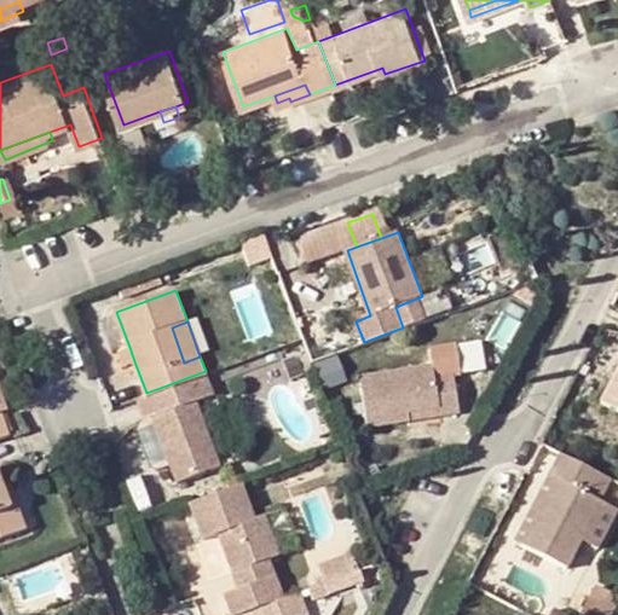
[(134,361),(130,347),(120,350),(126,365),(134,361)]
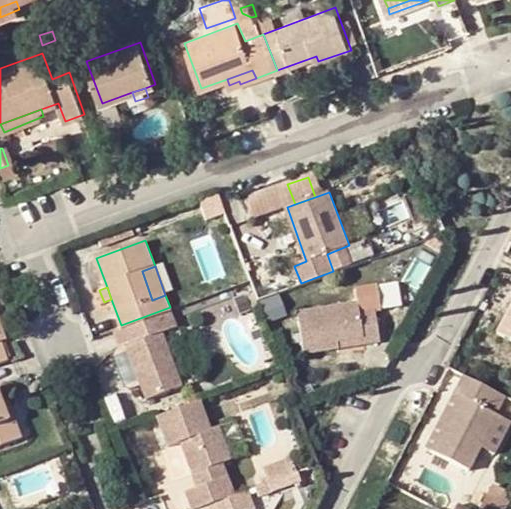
[(364,337),(365,343),(382,341),(377,310),(361,312),(359,303),(298,312),(304,353),(340,347),(340,340),(364,337)]
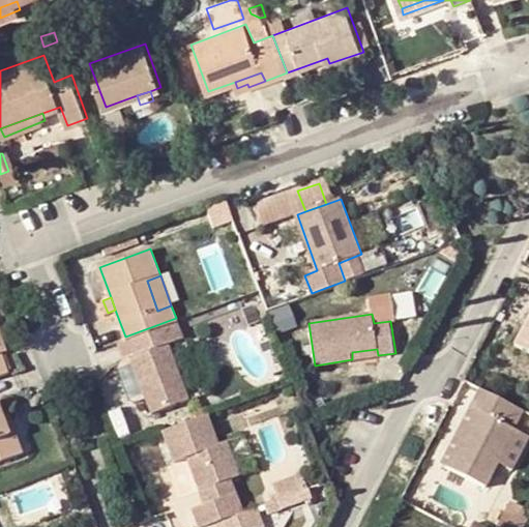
[(528,320),(518,343),(528,348),(528,320)]
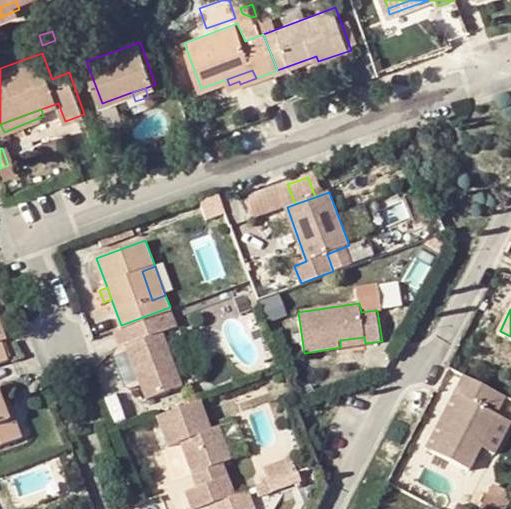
[(177,326),(171,310),(114,330),(120,347),(127,345),(137,372),(141,383),(147,399),(183,386),(162,331),(177,326)]
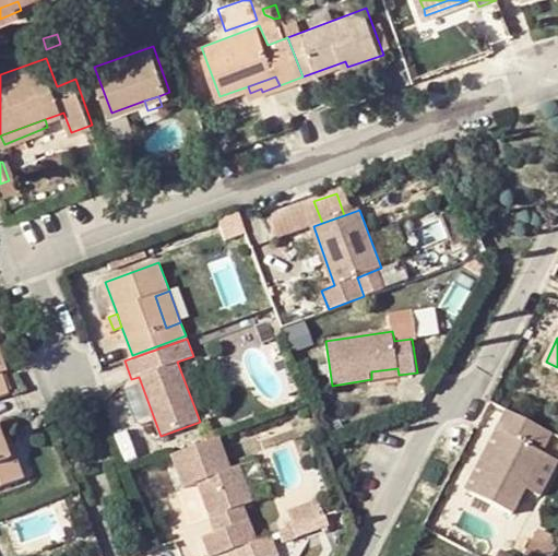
[(371,371),(371,379),(399,375),(398,368),(371,371)]
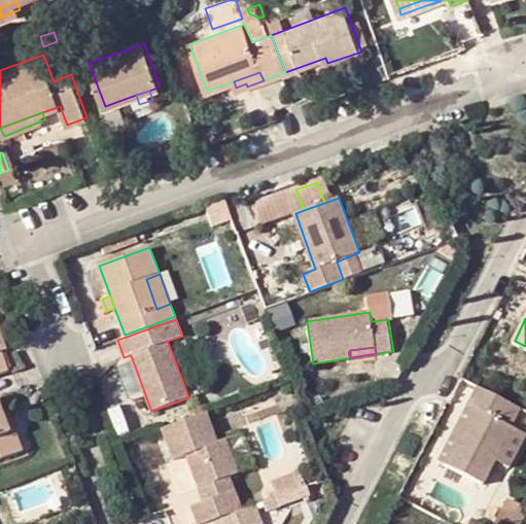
[(136,385),(140,395),(145,394),(141,383),(136,385)]
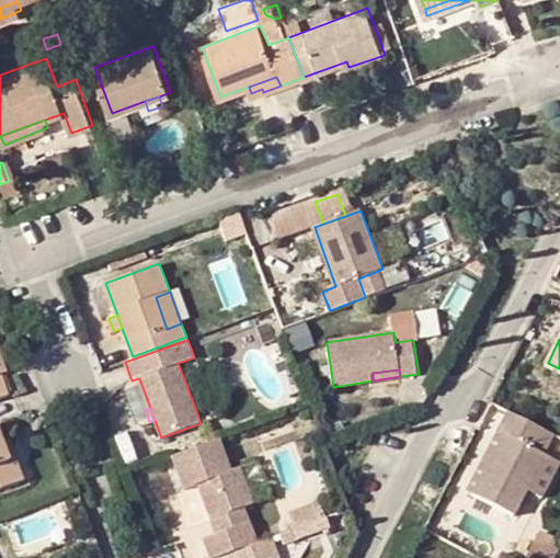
[(547,455),(538,452),(548,430),(510,410),(500,430),(506,434),(490,466),(476,493),(515,514),(528,488),(547,455)]
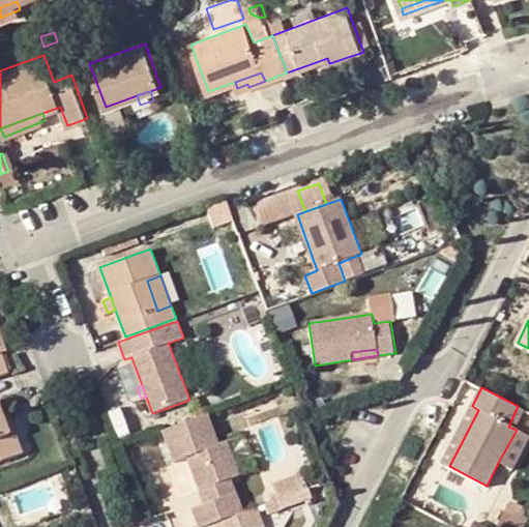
[(478,410),(472,406),(456,437),(463,440),(478,410)]
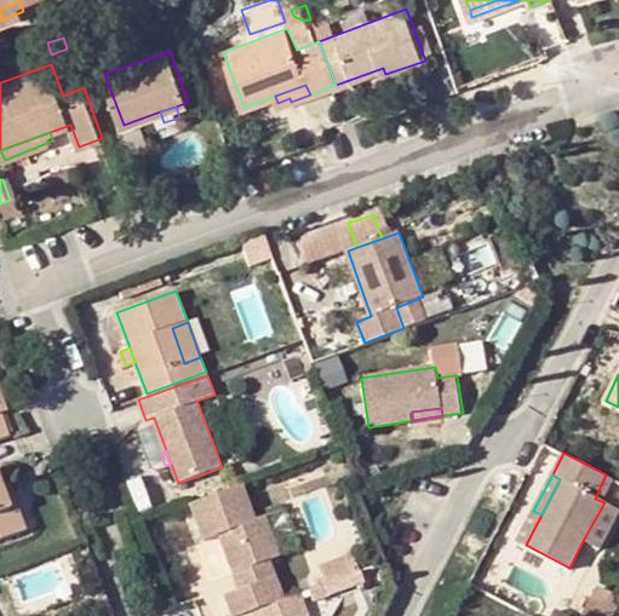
[(0,537),(27,528),(18,504),(11,506),(4,487),(0,476),(0,537)]
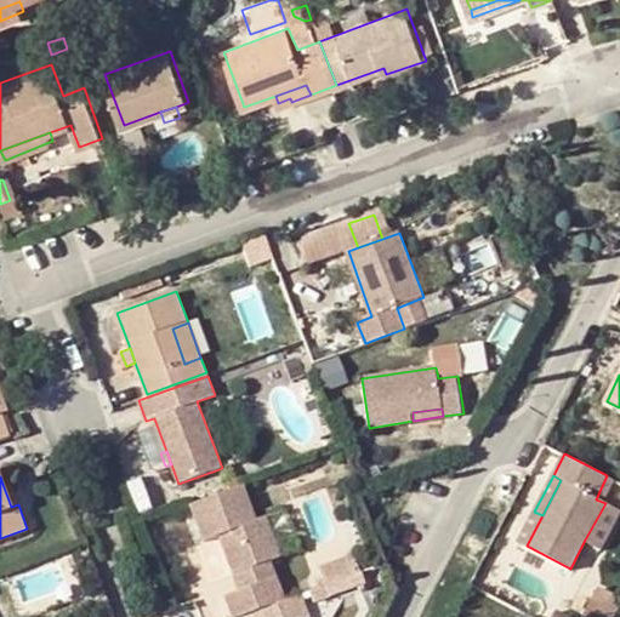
[(259,521),(244,484),(191,503),(204,540),(226,532),(229,546),(225,547),(234,573),(271,559),(280,556),(266,519),(259,521)]
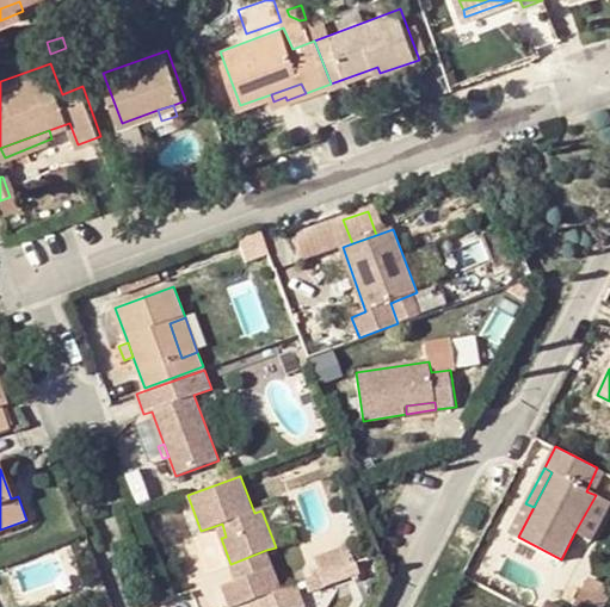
[(11,499),(18,496),(11,477),(4,479),(11,499)]
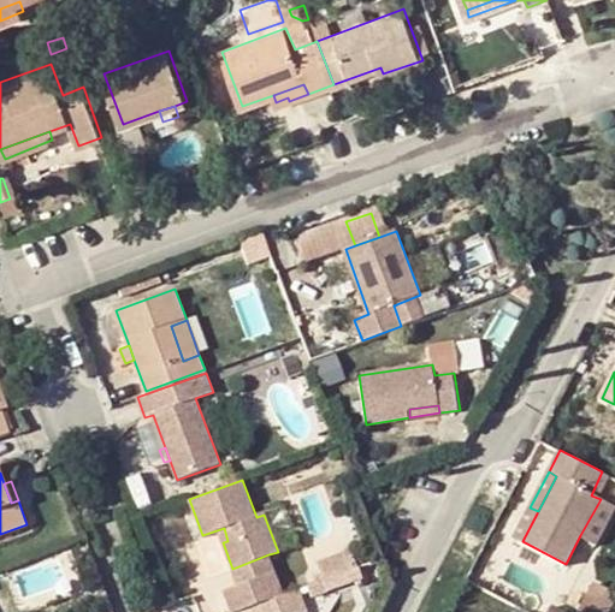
[(601,499),(580,535),(591,540),(609,504),(601,499)]
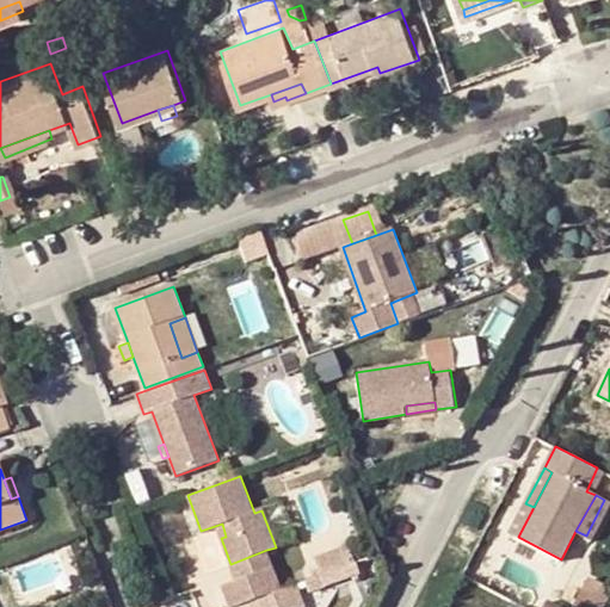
[(525,503),(511,533),(518,537),(534,507),(525,503)]
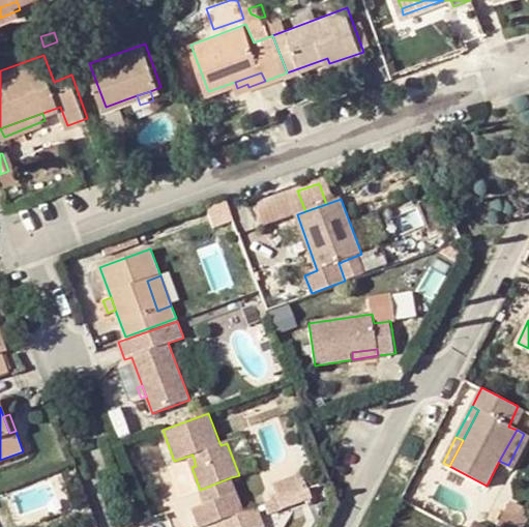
[(270,497),(272,502),(309,489),(302,472),(272,484),(275,494),(270,497)]
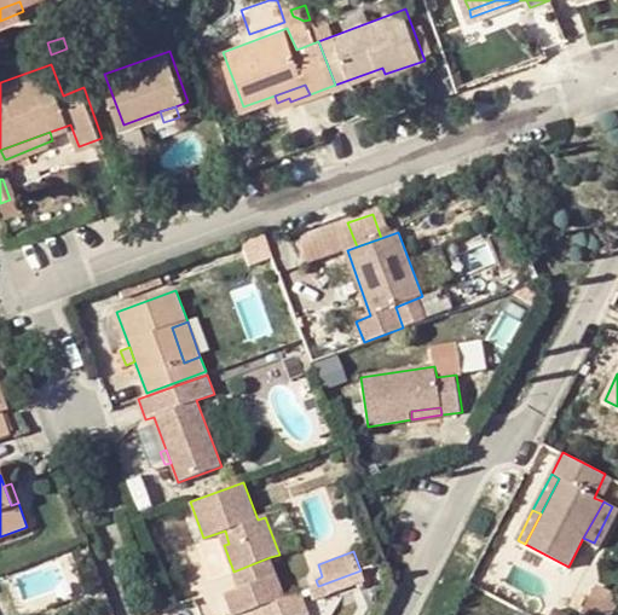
[(270,557),(234,572),(241,590),(277,575),(270,557)]
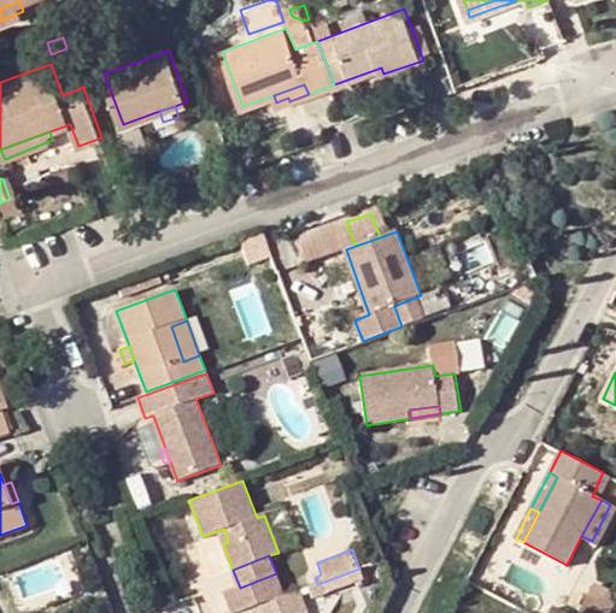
[(224,593),(232,612),(235,612),(253,607),(283,595),(276,573),(240,588),(224,593)]
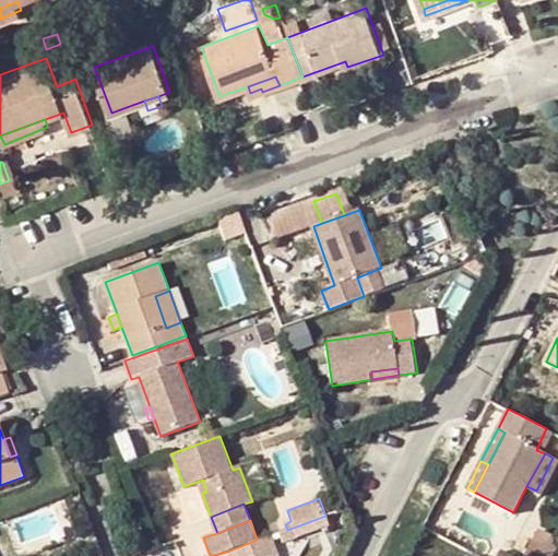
[(557,534),(541,527),(530,551),(541,555),(556,555),(557,552),(557,534)]
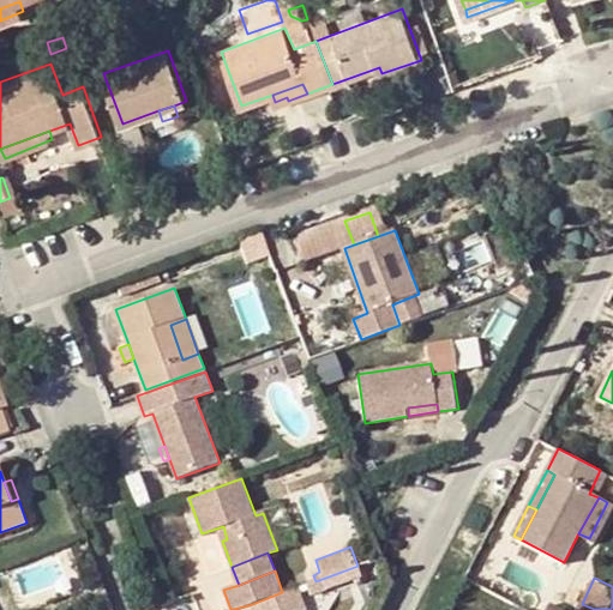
[(306,609),(299,587),(282,592),(252,604),(253,609),(306,609)]
